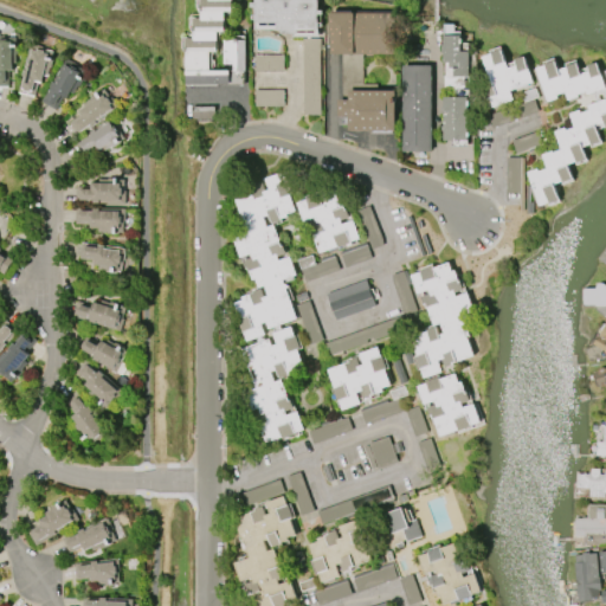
[(230,71),(230,85),(221,85),(221,84),(217,84),(217,86),(187,86),(187,39),(193,38),(193,19),(200,19),(200,0),(232,0),(232,12),(223,12),(223,31),(216,31),(216,52),(208,52),(208,71),(230,71)]
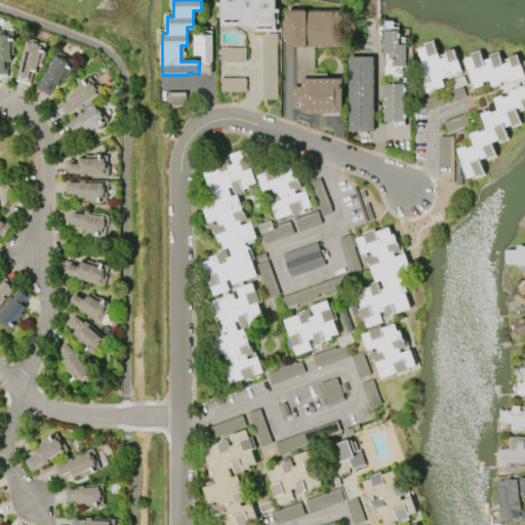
[(221,26),(221,0),(276,0),(276,32),(255,32),(255,30),(243,30),(243,26),(221,26)]
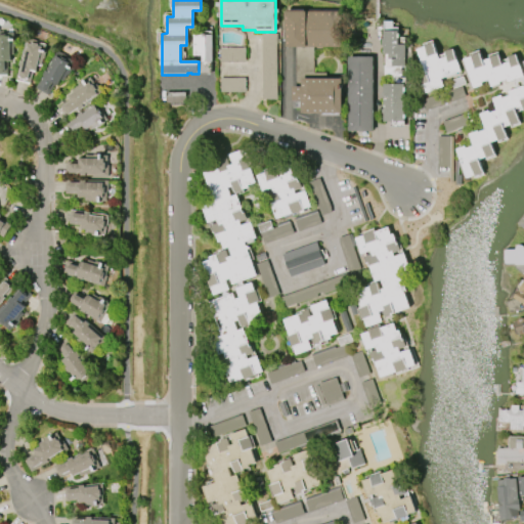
[(341,11),(341,46),(286,47),(285,11),(341,11)]
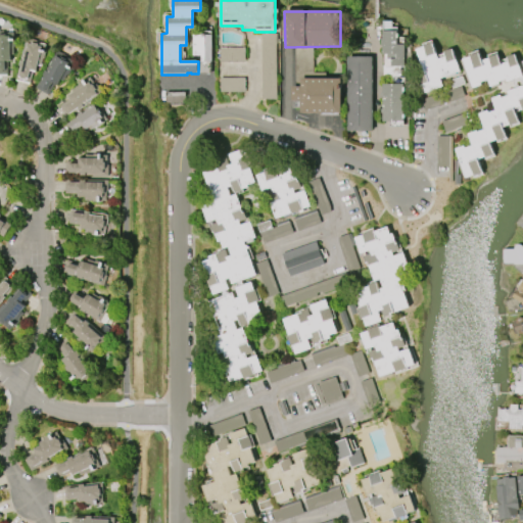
[(399,76),(383,76),(383,65),(384,65),(384,54),(383,54),(383,45),(381,45),(381,39),(383,39),(382,21),(391,21),(391,28),(396,28),(397,45),(403,45),(403,65),(399,65),(399,76)]
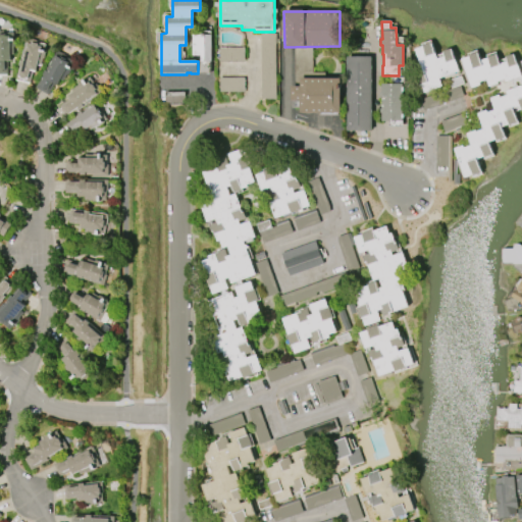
[(0,74),(0,32),(4,32),(4,33),(15,33),(15,55),(11,55),(11,61),(8,61),(8,74),(0,74)]
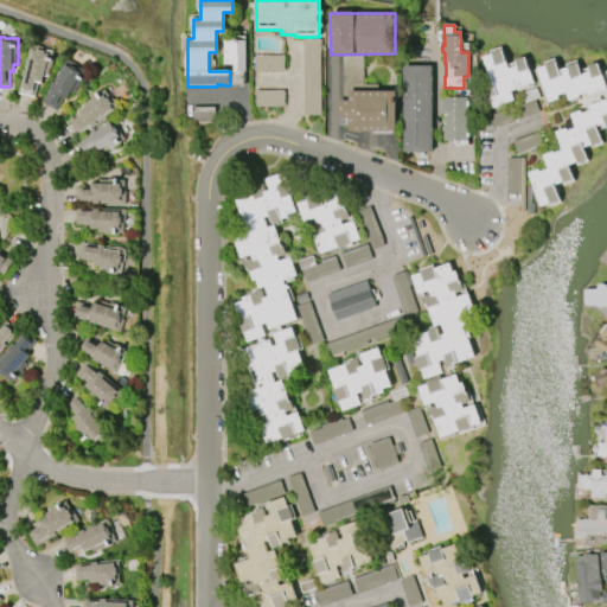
[(304,39),(305,115),(321,115),(320,39),(304,39)]
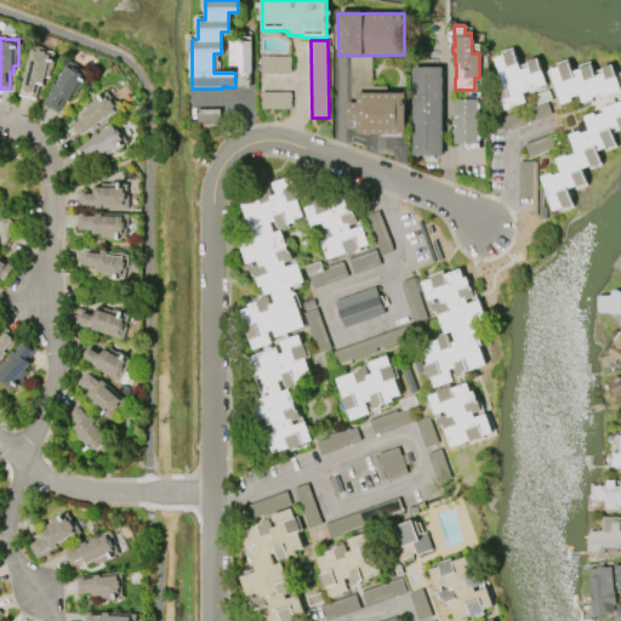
[(240,73),(240,66),(231,66),(231,41),(251,43),(251,73),(240,73)]
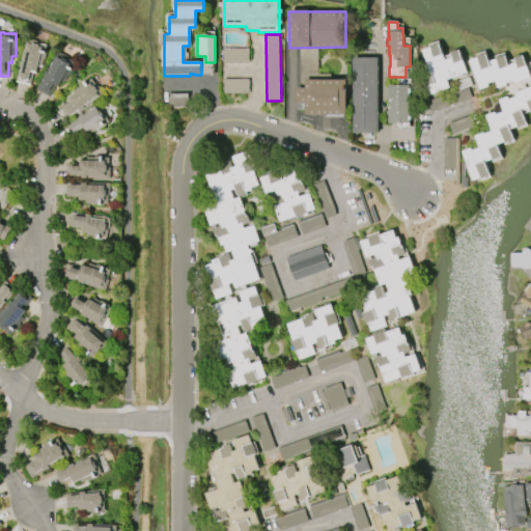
[(30,85),(17,82),(26,42),(48,46),(43,67),(38,66),(36,74),(33,73),(30,85)]
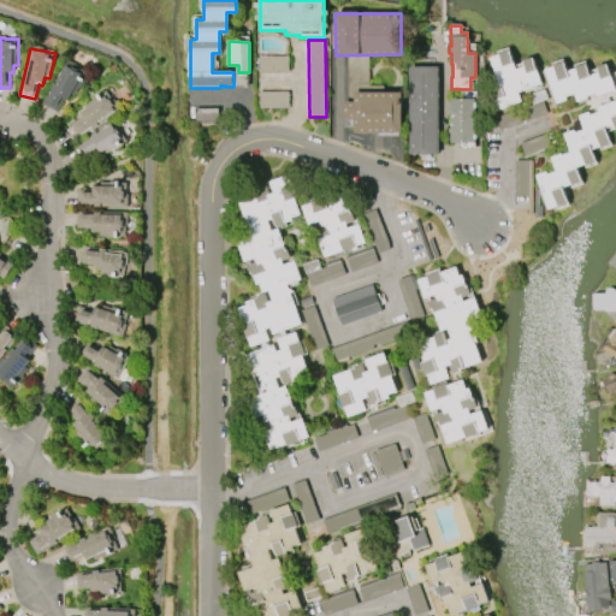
[(542,84),(519,93),(522,102),(501,110),(497,100),(504,98),(490,59),(509,52),(516,71),(525,67),(522,63),(532,59),(542,84)]
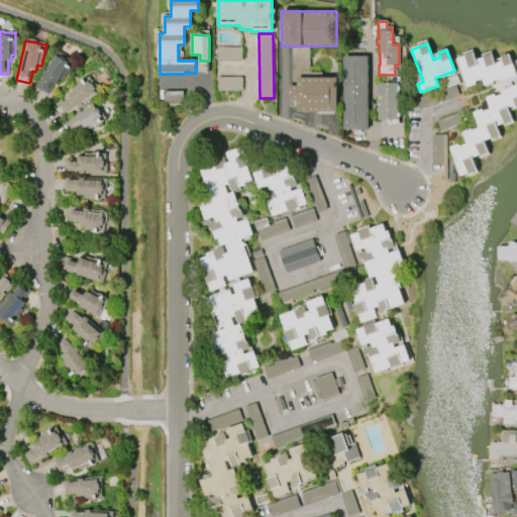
[(242,62),(242,47),(220,47),(220,62),(242,62)]
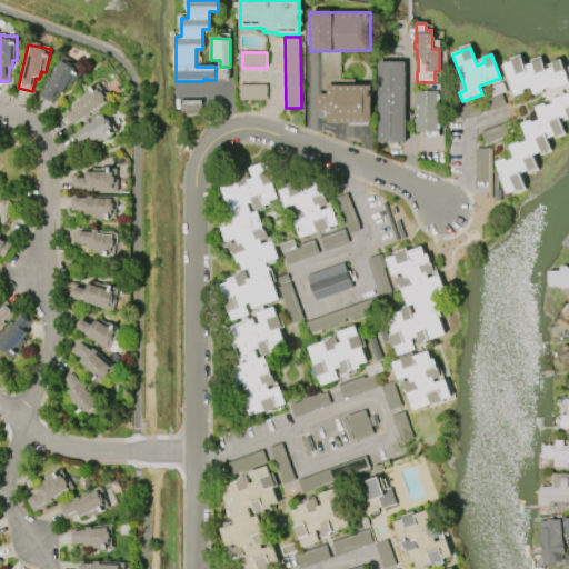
[(53,103),(40,97),(62,56),(72,61),(72,62),(80,67),(79,69),(82,70),(76,82),(73,81),(70,88),(67,87),(63,93),(60,91),(53,103)]
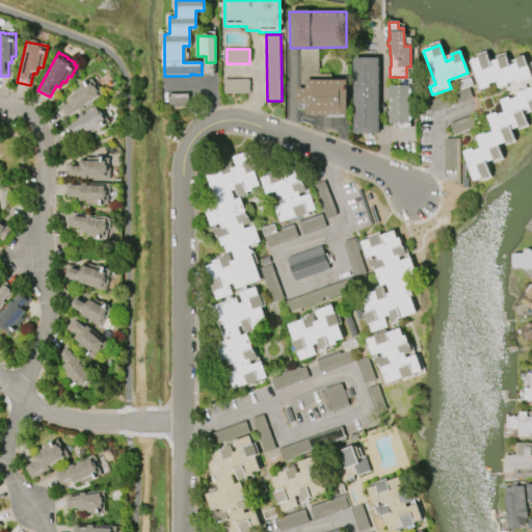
[(531,78),(516,84),(515,81),(507,84),(508,87),(500,90),(496,81),(488,84),(489,86),(481,89),(470,60),(486,55),(489,63),(498,60),(497,58),(505,55),(509,65),(516,62),(515,58),(524,55),(531,78)]
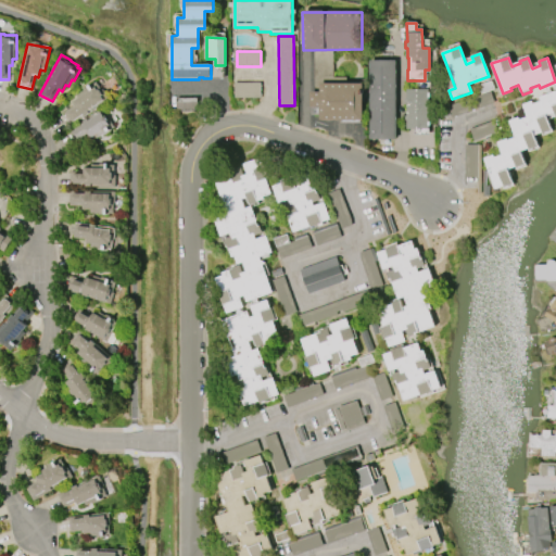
[(395,61),(396,139),(369,139),(369,61),(395,61)]
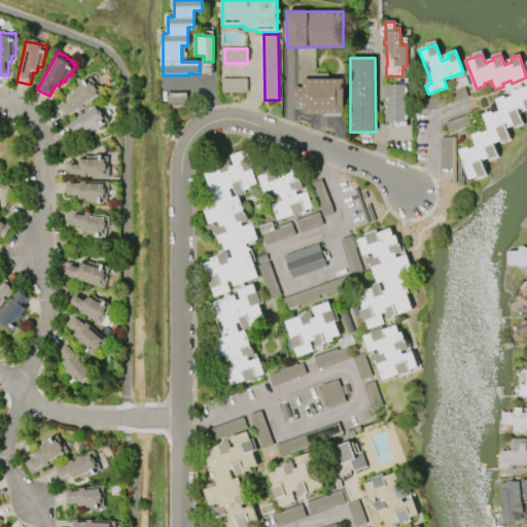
[(67,118),(60,106),(71,100),(69,97),(74,94),(72,91),(78,85),(77,84),(92,75),(104,95),(67,118)]
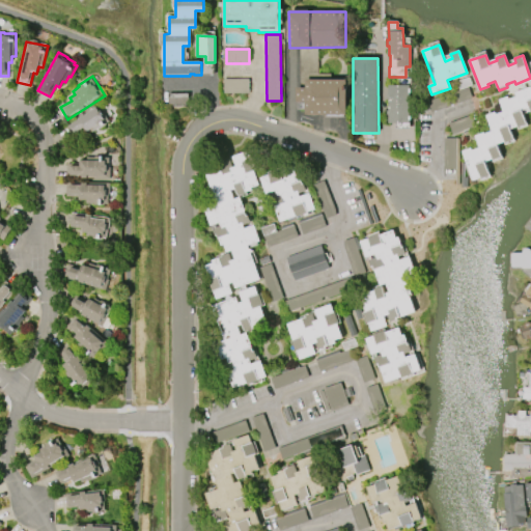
[(472,99),(432,112),(428,101),(459,90),(456,82),(470,78),(472,85),(468,86),(472,99)]
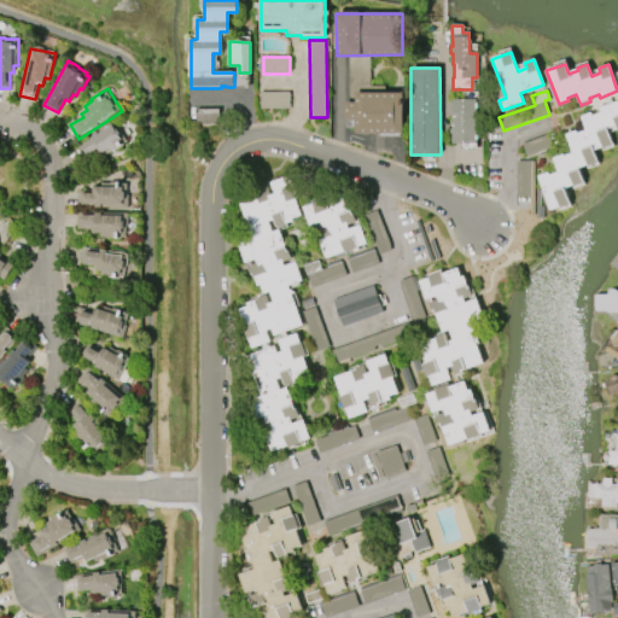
[(290,109),(290,92),(260,92),(260,109),(290,109)]
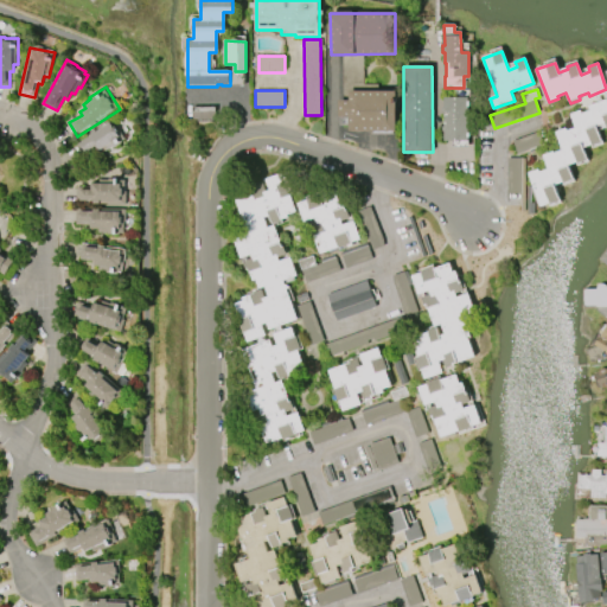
[(350,91),(396,91),(395,131),(350,131),(350,116),(339,116),(339,101),(350,101),(350,91)]
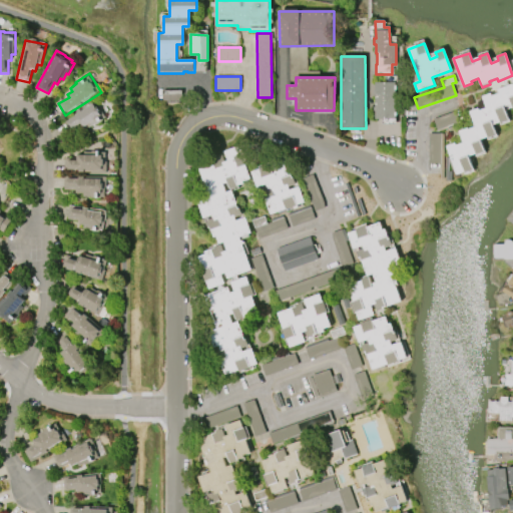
[(375,82),(395,82),(395,118),(375,118),(375,111),(374,111),(374,107),(375,107),(376,94),(374,94),(374,89),(375,89),(375,82)]
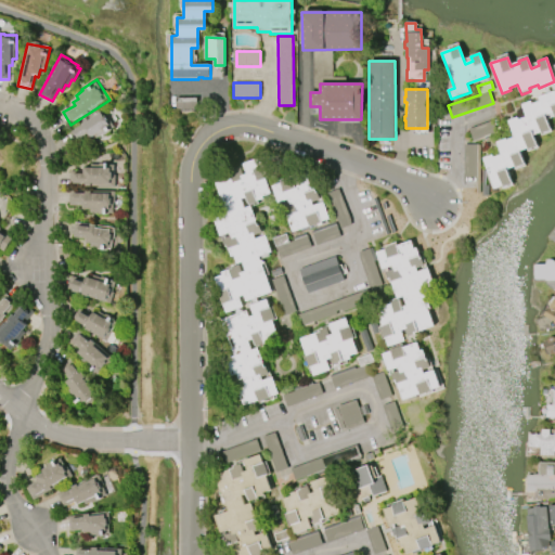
[(554,91),(554,93),(554,118),(554,113),(545,116),(551,130),(533,137),(537,146),(528,150),(528,149),(519,152),(525,165),(516,168),(515,167),(507,170),(513,183),(503,188),(502,186),(494,189),(482,158),(492,155),(493,158),(502,155),(497,142),(506,139),(506,140),(514,138),(508,121),(517,117),(518,120),(526,117),(521,105),(531,102),(531,104),(540,101),(539,97),(554,91)]
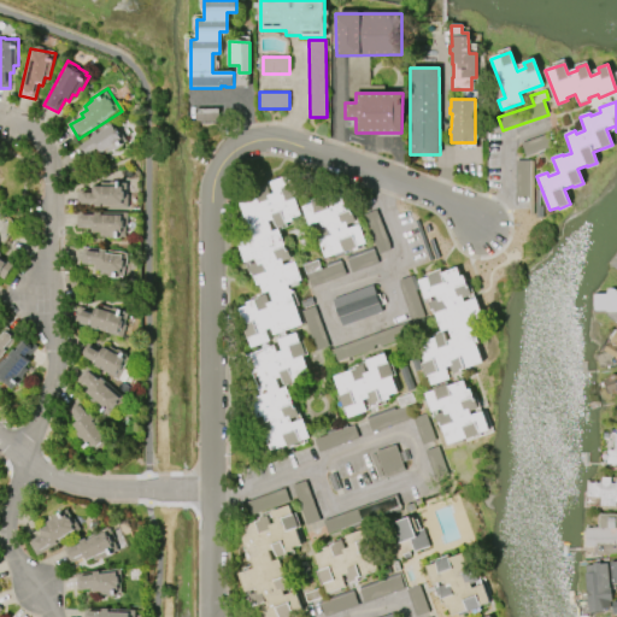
[(81,146),(94,137),(92,135),(107,125),(109,127),(112,123),(125,142),(118,147),(118,148),(112,153),(112,151),(105,156),(104,153),(101,154),(98,148),(87,156),(81,146)]
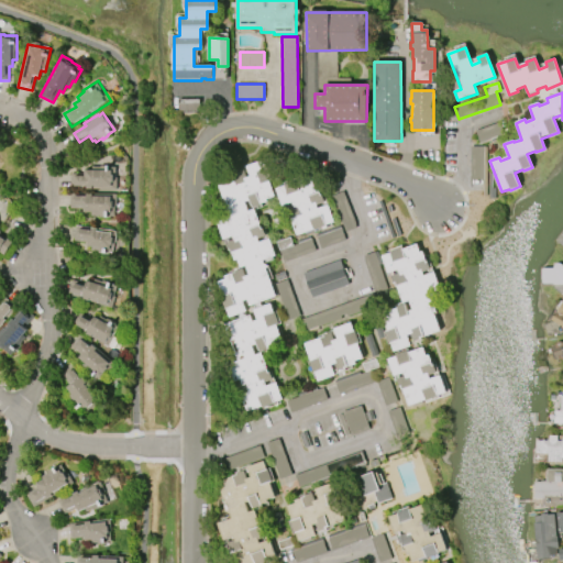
[(247,300),(243,301),(246,311),(230,317),(227,309),(224,309),(220,297),(223,297),(218,283),(227,279),(225,276),(235,273),(235,272),(243,268),(245,277),(249,275),(245,265),(241,267),(238,260),(235,261),(231,250),(230,251),(227,243),(234,240),(233,236),(223,240),(218,223),(232,218),(225,198),(223,199),(217,181),(244,170),(246,178),(251,177),(246,167),(263,161),(266,169),(267,169),(272,180),(268,181),(274,196),(266,199),(267,201),(260,205),(261,206),(253,208),(250,200),(244,202),(249,212),(254,210),(262,230),(263,229),(266,236),(258,239),(260,243),(269,240),(275,255),(263,260),(276,296),(250,306),(247,300)]
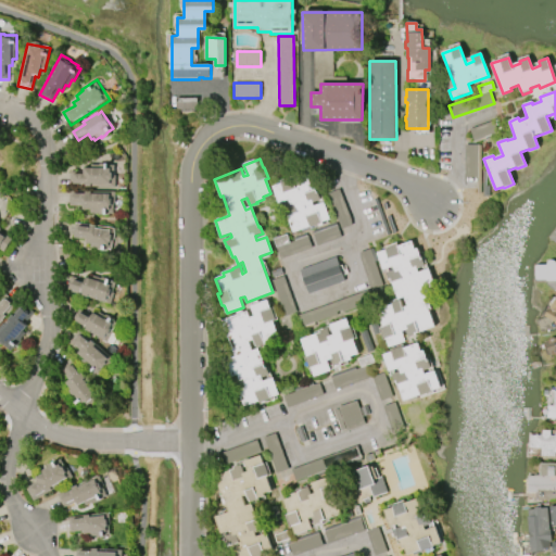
[(112,180),(111,180),(111,185),(91,184),(91,187),(85,187),(85,184),(73,184),(73,182),(72,182),(72,176),(73,176),(73,174),(84,174),(84,168),(110,168),(110,173),(112,173),(112,180)]
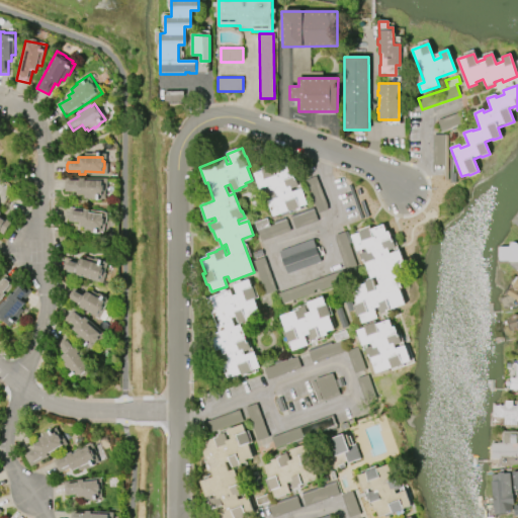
[(260,189),(254,174),(262,171),(261,169),(273,164),(274,168),(286,163),(289,171),(291,170),(295,180),(296,179),(298,186),(291,189),(292,192),(301,189),(308,203),(299,207),(299,209),(289,213),(288,211),(273,218),(264,191),(270,189),(269,185),(260,189)]
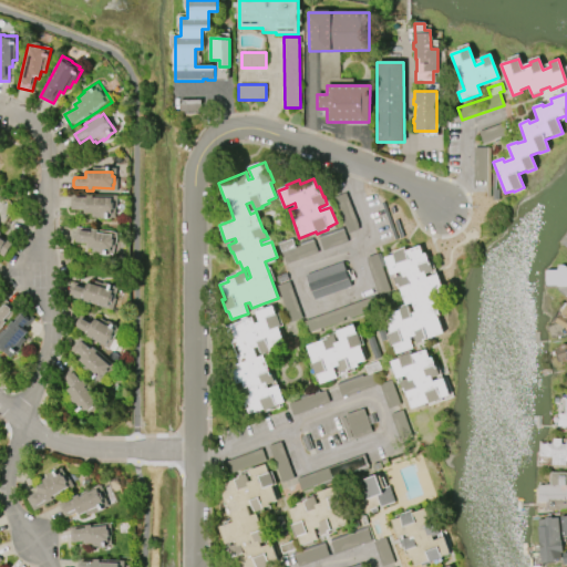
[(71,195),(117,196),(117,207),(116,207),(115,218),(111,218),(111,219),(101,219),(101,218),(92,217),(92,214),(85,214),(85,210),(71,209),(71,195)]
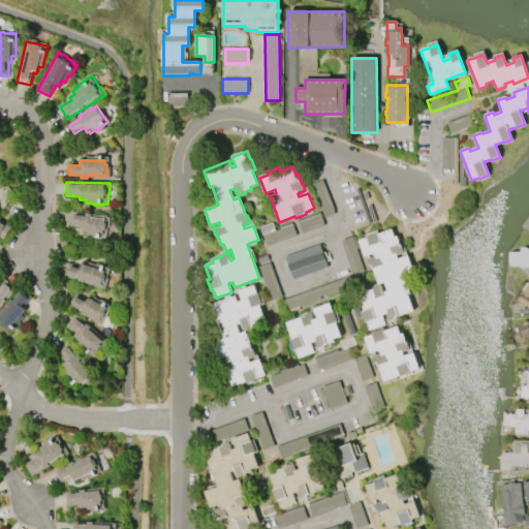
[(71,212),(110,217),(109,228),(107,228),(106,238),(102,237),(101,239),(93,238),(93,236),(86,235),(87,232),(83,231),(83,228),(69,226),(71,212)]
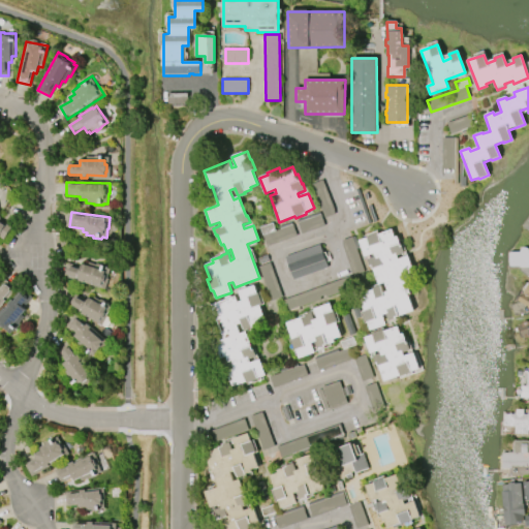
[(274,230),(272,224),(261,227),(268,245),(324,227),(321,215),(274,230)]
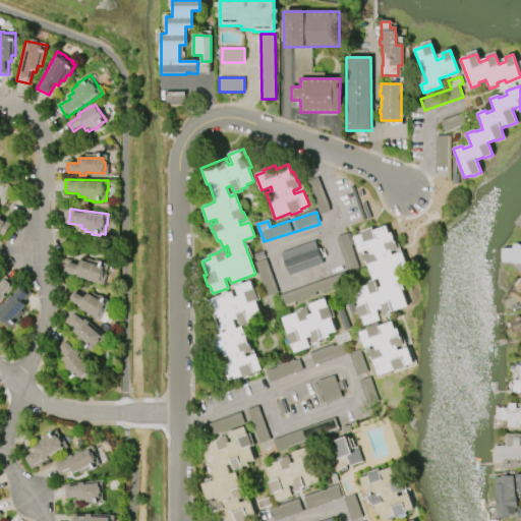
[(0,217),(11,224),(3,236),(0,234),(0,217)]
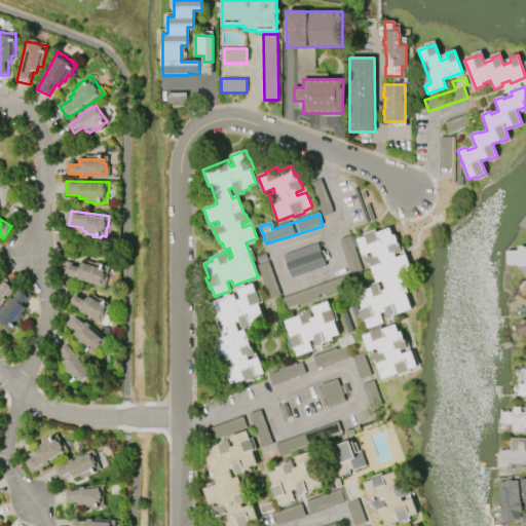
[(406,293),(411,309),(392,315),(392,317),(385,320),(383,312),(379,313),(382,323),(368,328),(365,321),(363,322),(359,310),(363,309),(357,293),(370,288),(370,287),(378,284),(380,291),(385,289),(382,280),(376,283),(370,264),(368,265),(365,257),(373,255),(372,252),(362,255),(357,239),(364,236),(363,234),(375,230),(376,233),(389,228),(391,235),(395,234),(398,246),(400,246),(402,252),(395,255),(396,258),(406,255),(411,270),(398,274),(399,279),(400,279),(404,282),(401,283),(404,293),(406,293)]
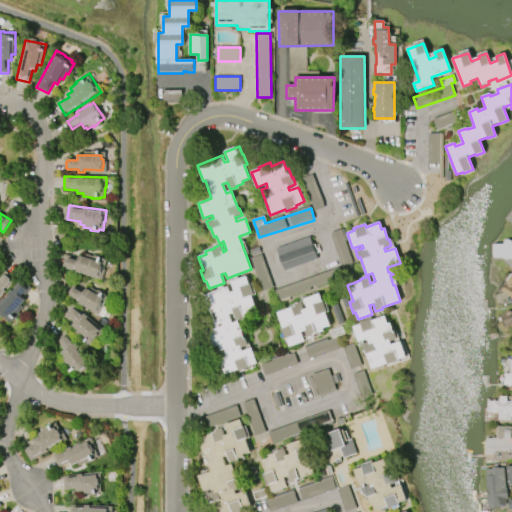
[(276,249),(309,237),(312,246),(317,244),(320,252),(315,253),(317,259),(284,271),(276,249)]
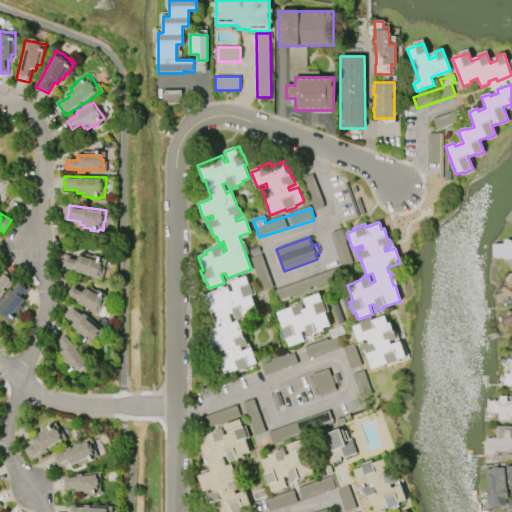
[(511,259),(502,259),(502,258),(494,258),(493,257),(492,257),(492,245),(493,245),(494,244),(503,244),(503,243),(503,242),(504,241),(505,240),(506,240),(506,239),(507,239),(508,239),(509,240),(510,240),(511,241),(511,242),(511,243),(511,259)]
